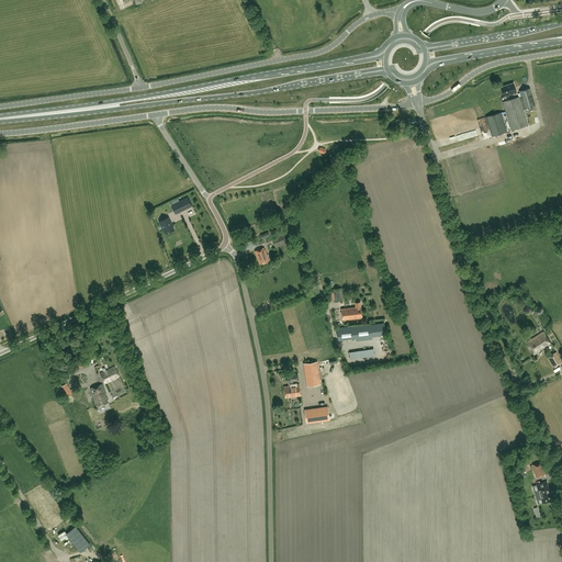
[(514,83),(502,87),(504,96),(516,91),(514,83)]
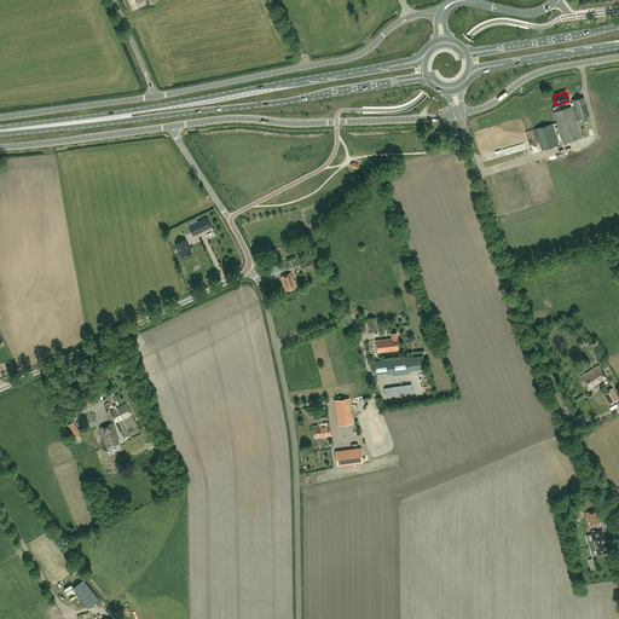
[(588,120),(588,117),(583,97),(572,99),(578,120),(582,119),(583,122),(588,120)]
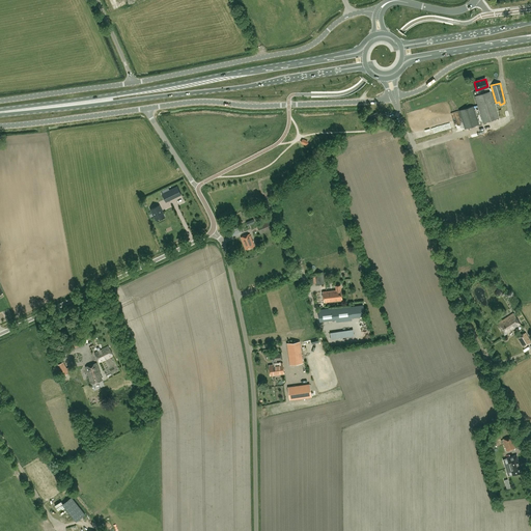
[(491,91),(475,95),(478,106),(479,109),(483,122),(499,118),(491,91)]
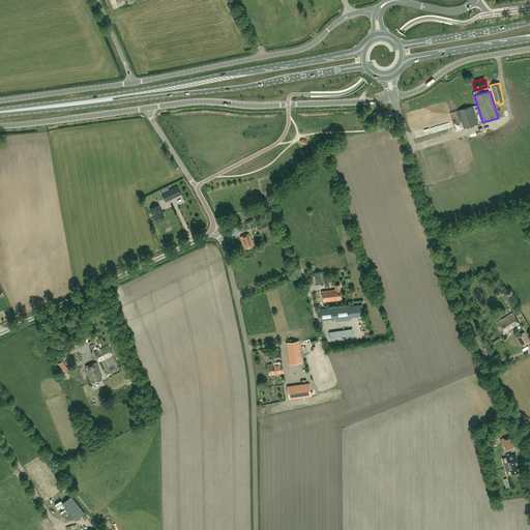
[(473,106),(459,110),(464,128),(478,124),(474,110),(478,109),(477,106),(473,107),(473,106)]
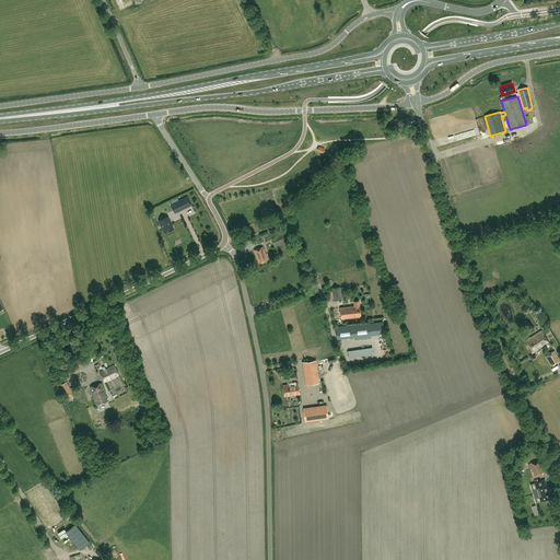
[(459,125),(480,119),(479,113),(458,119),(459,125)]
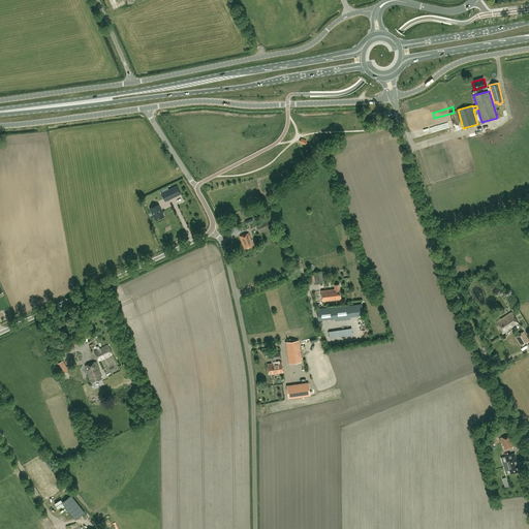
[(375,112),(368,115),(370,121),(377,118),(375,112)]
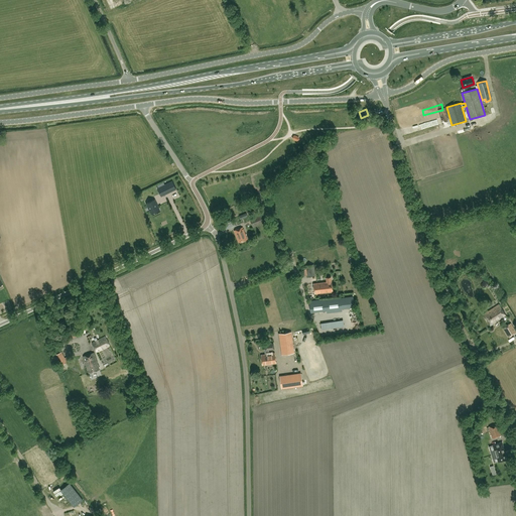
[(145,135),(134,136),(135,152),(146,151),(145,135)]
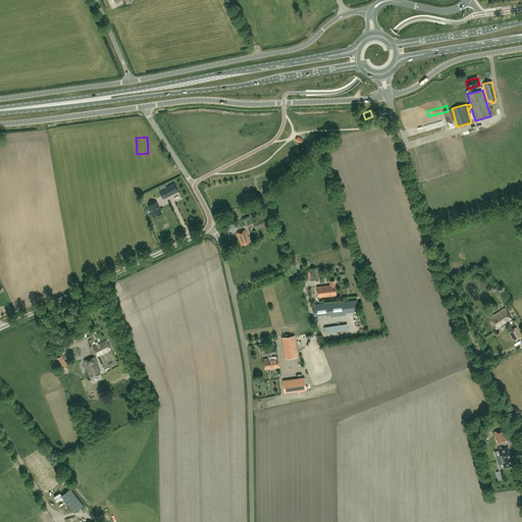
[(18,156),(9,156),(9,166),(18,165),(18,156)]
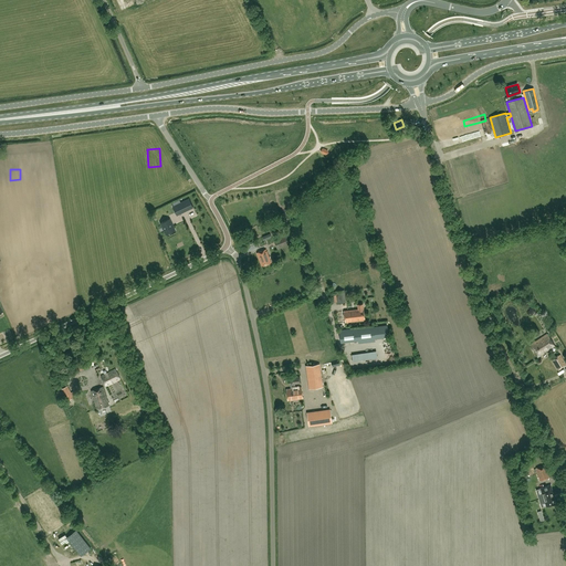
[(194,207),(189,198),(173,207),(177,215),(194,207)]
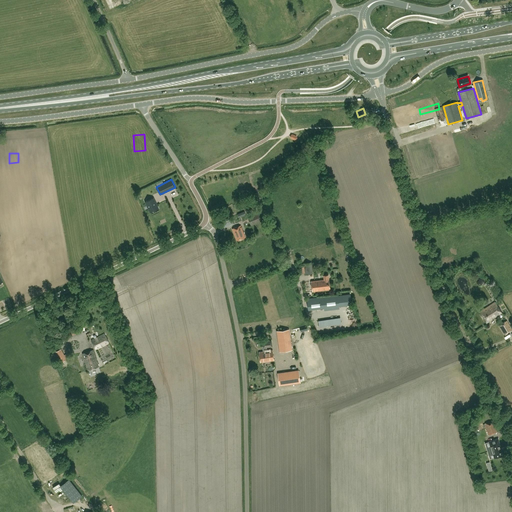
[(150,212),(158,208),(156,204),(155,202),(155,201),(153,197),(145,201),(150,212)]
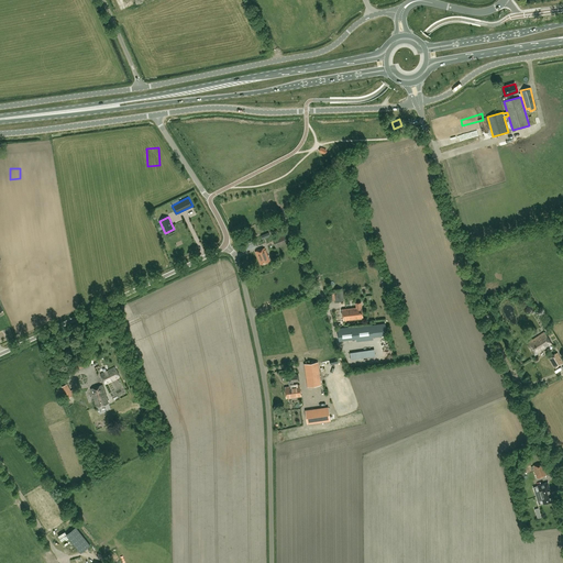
[(285,233),(273,239),(276,247),(288,242),(285,233)]
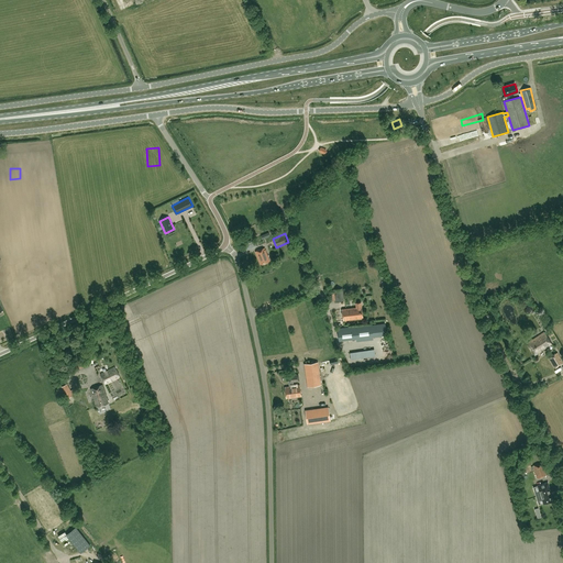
[(255,251),(261,265),(269,261),(265,247),(255,251)]
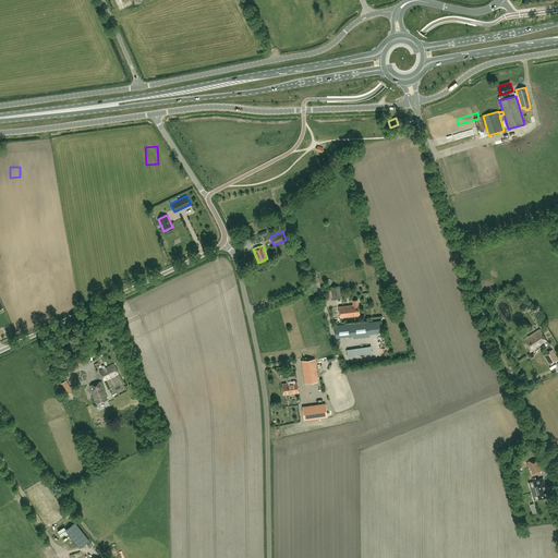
[(339,286),(331,287),(332,299),(341,298),(339,286)]
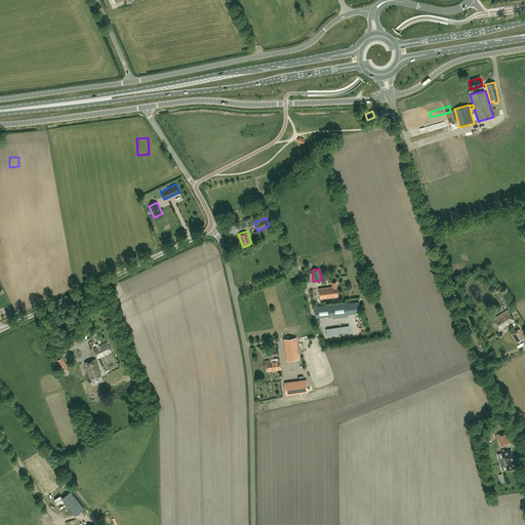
[(336,282),(331,282),(332,287),(319,288),(320,298),(338,296),(336,282)]
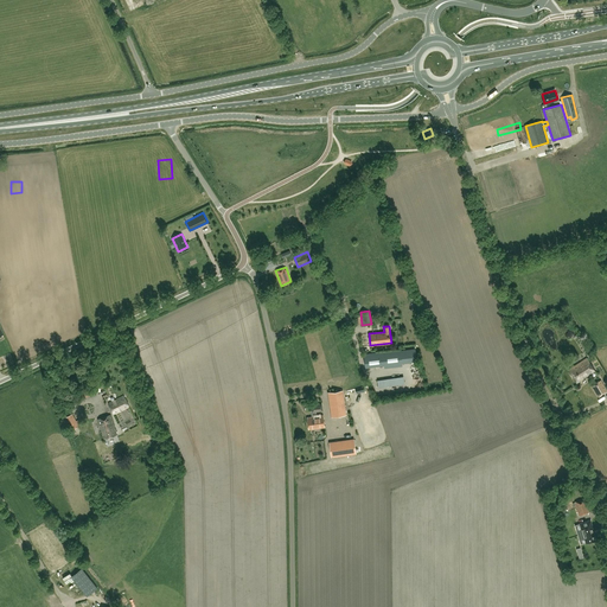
[(401,359),(400,351),(364,355),(365,366),(384,364),(384,366),(384,368),(402,365),(401,359)]
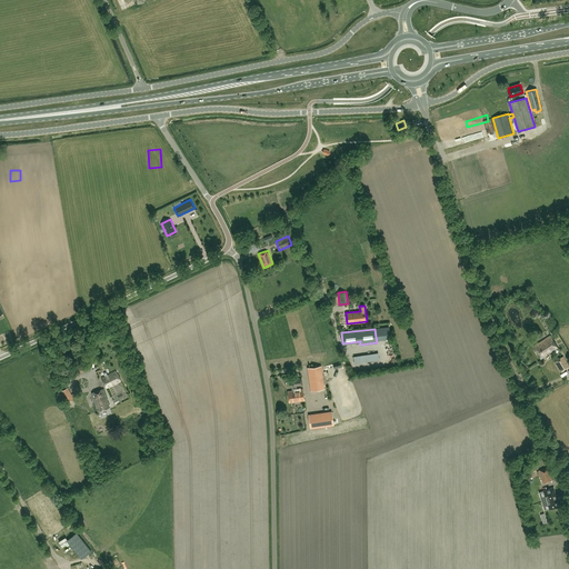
[(533,347),(541,358),(558,347),(550,336),(533,347)]
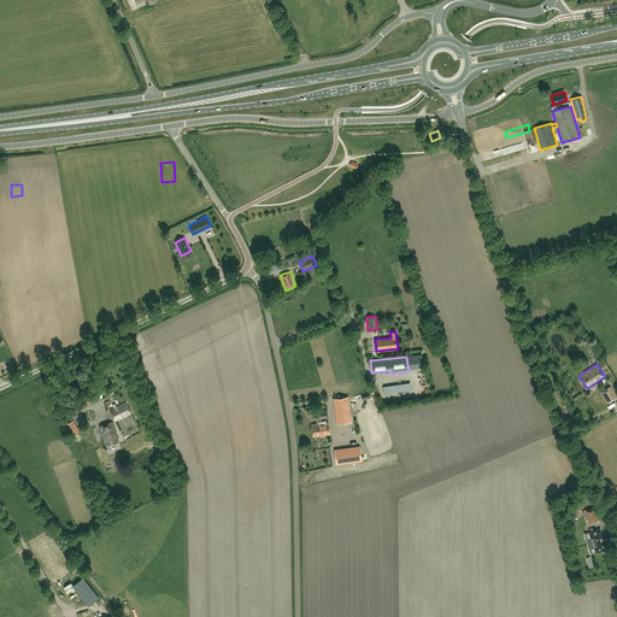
[(616,398),(616,397),(611,387),(601,392),(609,404),(616,398)]
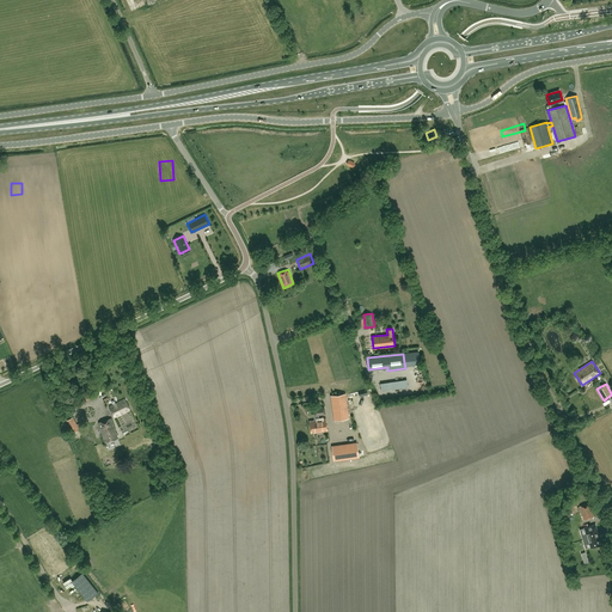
[(349,417),(346,393),(331,396),(335,420),(349,417)]
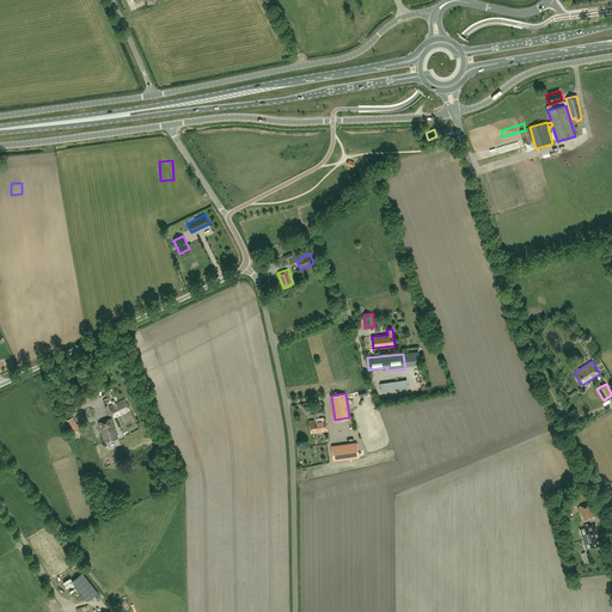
[(127,398),(110,407),(116,417),(132,409),(127,398)]
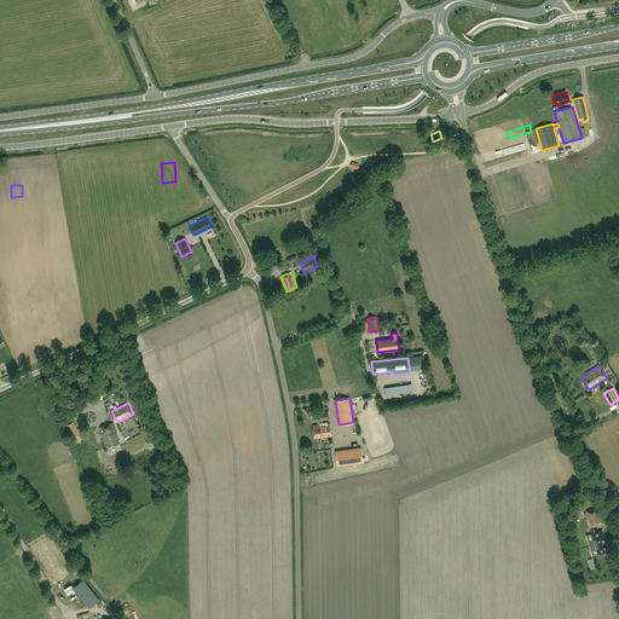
[(318,412),(319,418),(317,418),(318,424),(313,426),(316,438),(331,435),(330,423),(323,424),(322,418),(324,418),(329,418),(328,411),(318,412)]
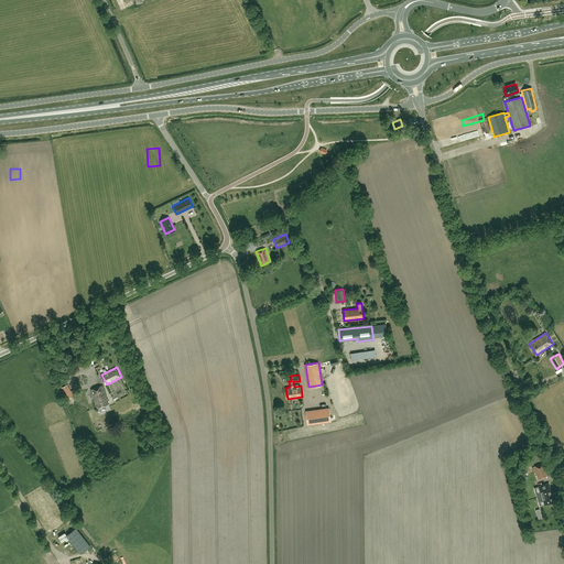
[(56,386),(63,399),(66,398),(66,400),(74,396),(73,394),(75,393),(73,390),(71,391),(67,384),(62,387),(61,383),(56,386)]
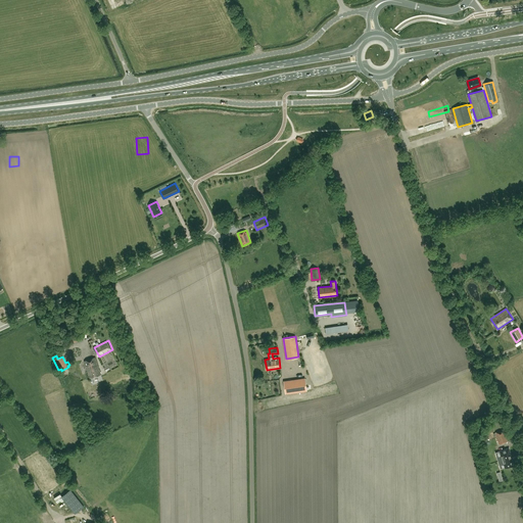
[(95,358),(85,361),(90,378),(100,374),(95,358)]
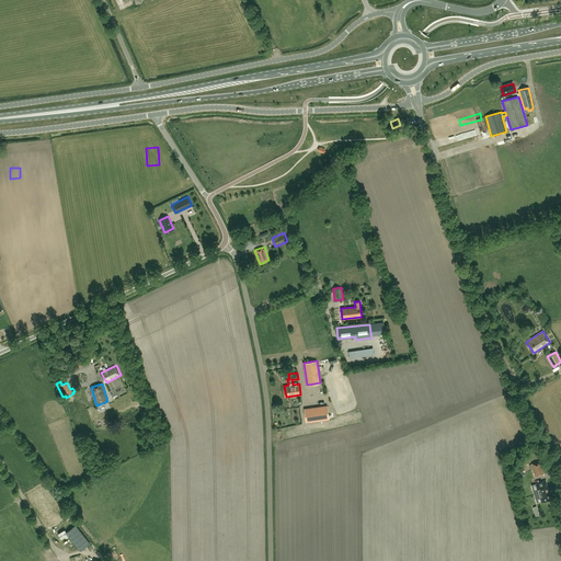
[(327,405),(305,409),(307,422),(329,419),(327,405)]
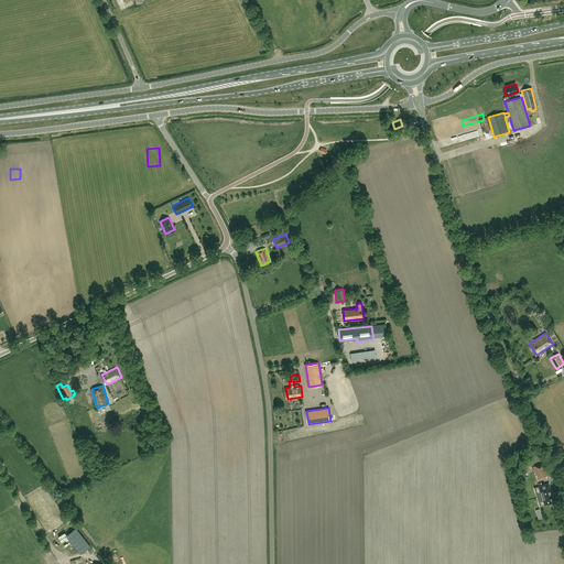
[(534,466),(539,478),(548,476),(543,464),(534,466)]
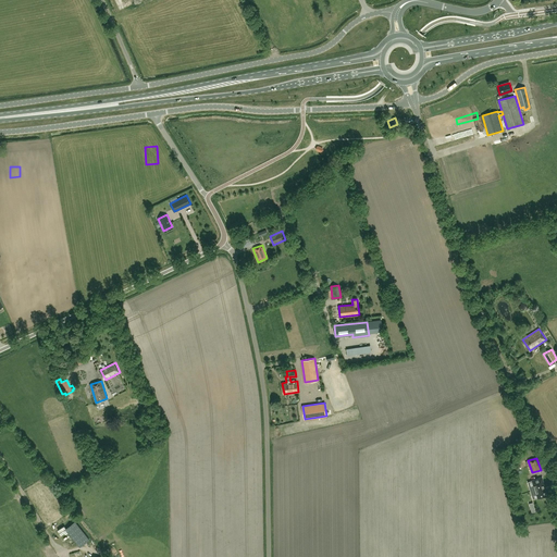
[(542,478),(528,482),(533,499),(546,495),(544,490),(545,490),(542,478)]
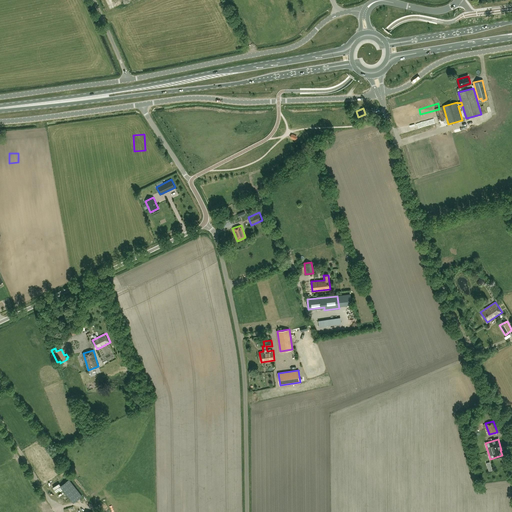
[(69,479),(60,486),(73,503),(82,495),(69,479)]
